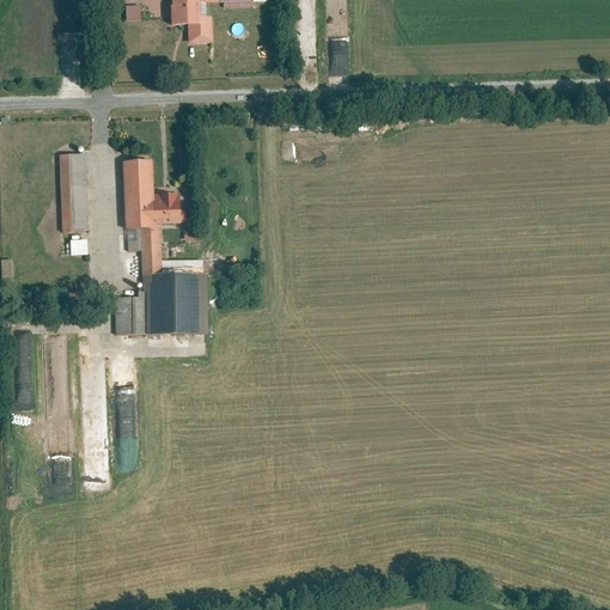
[(169,0),(170,17),(188,16),(188,35),(208,35),(208,10),(197,10),(196,0),(169,0)]
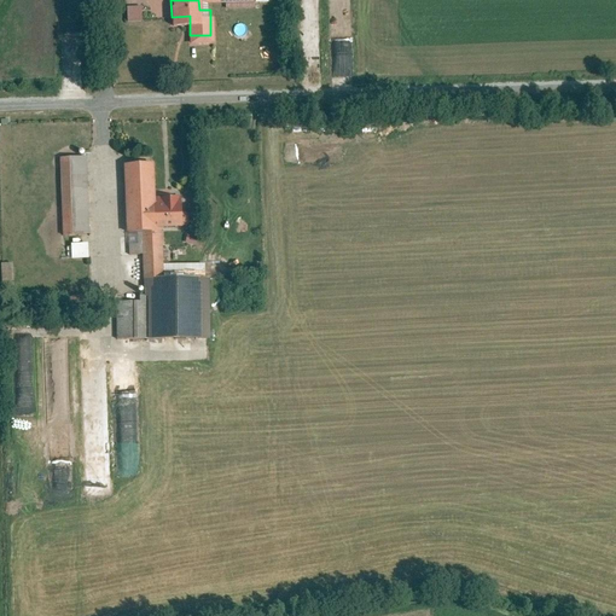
[(127,6),(128,19),(143,18),(141,5),(127,6)]
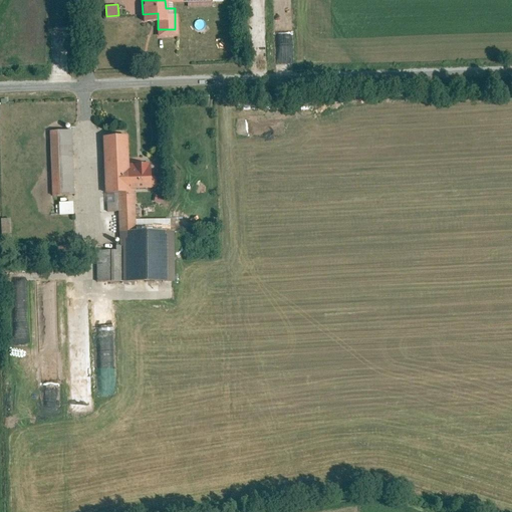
[(71,124),(48,126),(52,187),(75,186),(71,124)]
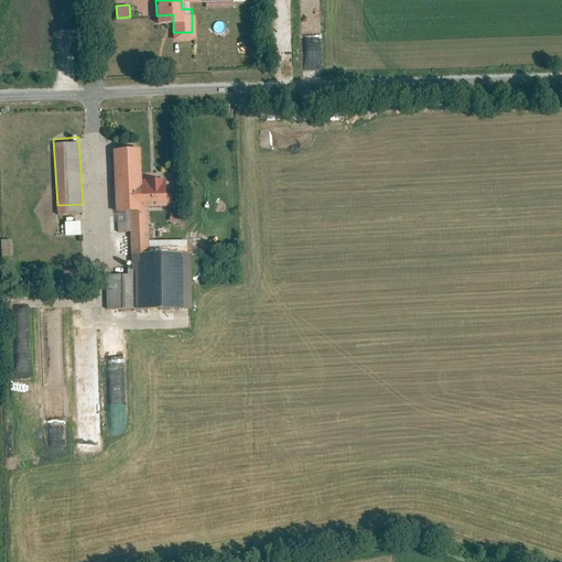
[(141,146),(118,147),(120,204),(133,204),(136,265),(122,266),(122,274),(107,274),(108,312),(191,310),(190,249),(150,250),(149,201),(169,200),(168,174),(142,175),(141,146)]
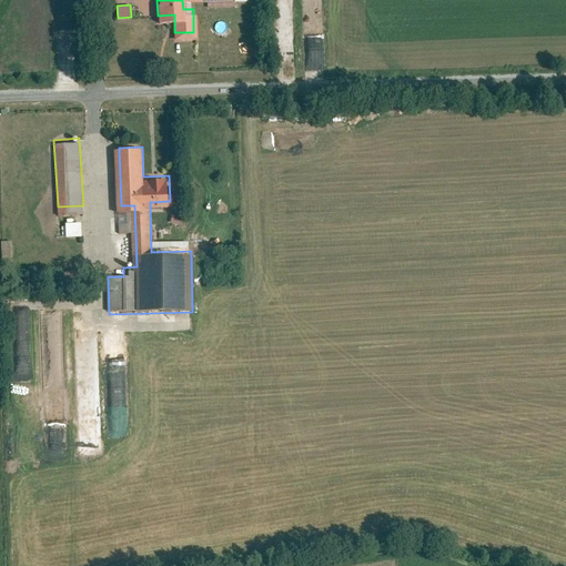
[(173,211),(171,221),(181,224),(183,214),(173,211)]
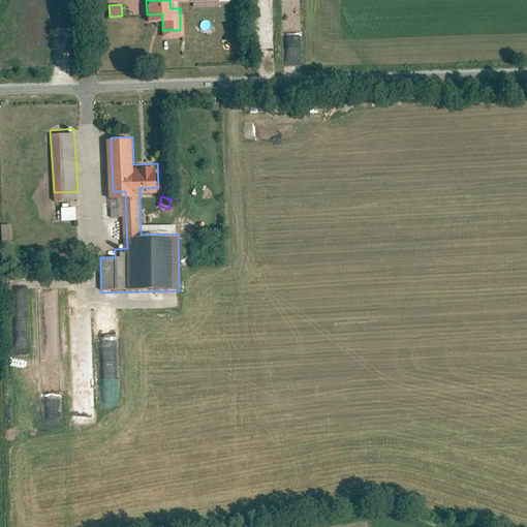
[(61,220),(76,219),(75,207),(60,207),(61,220)]
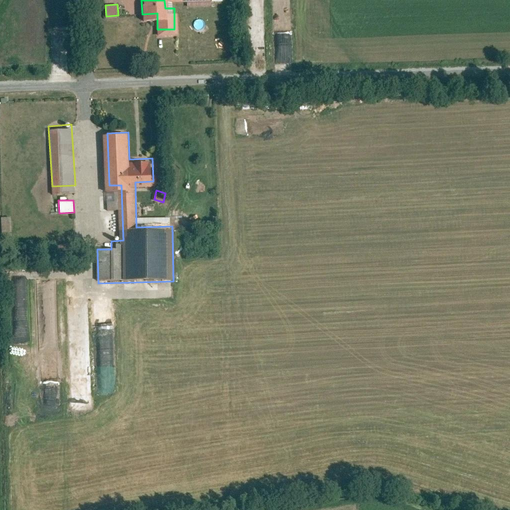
[(2,237),(12,237),(12,216),(2,216),(2,237)]
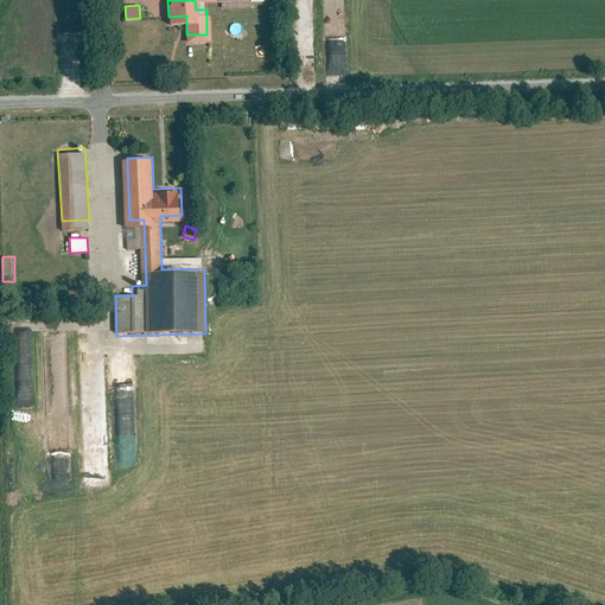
[(88,288),(69,290),(69,304),(89,304),(88,288)]
